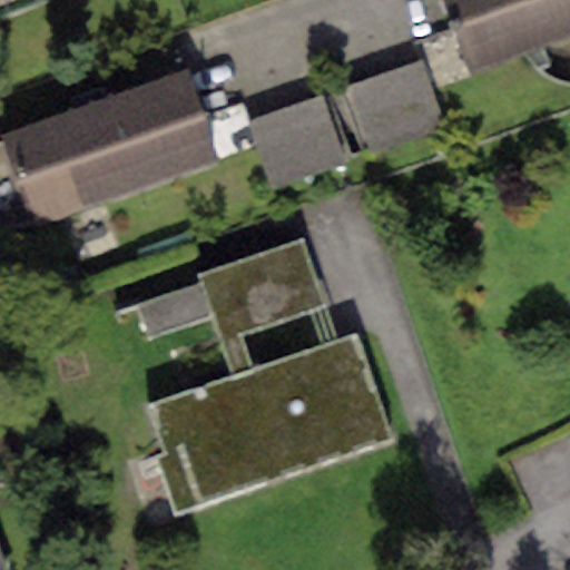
[(569,0),(441,0),(470,80),(569,43),(569,0)]
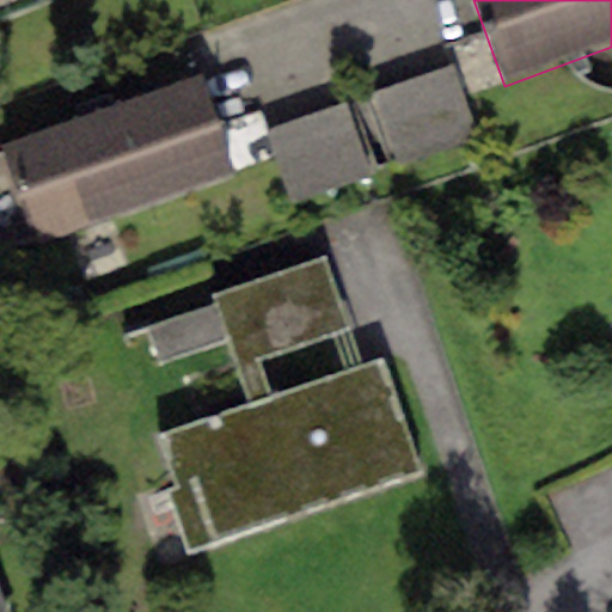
[(451,73),(372,97),(396,175),(475,150),(451,73)]
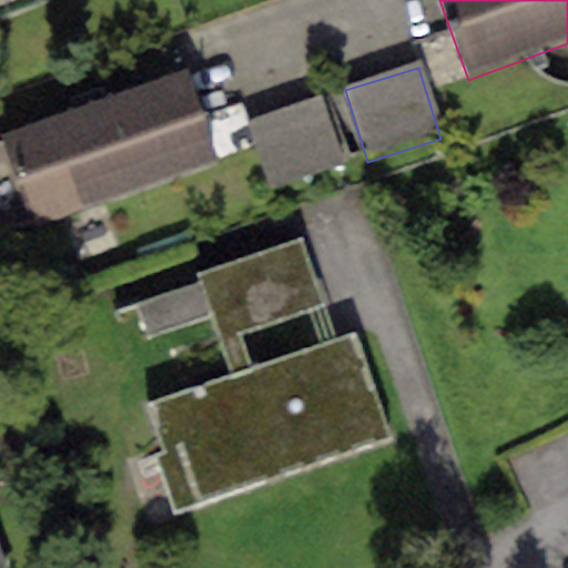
[(188,71),(2,135),(34,226),(219,163),(188,71)]
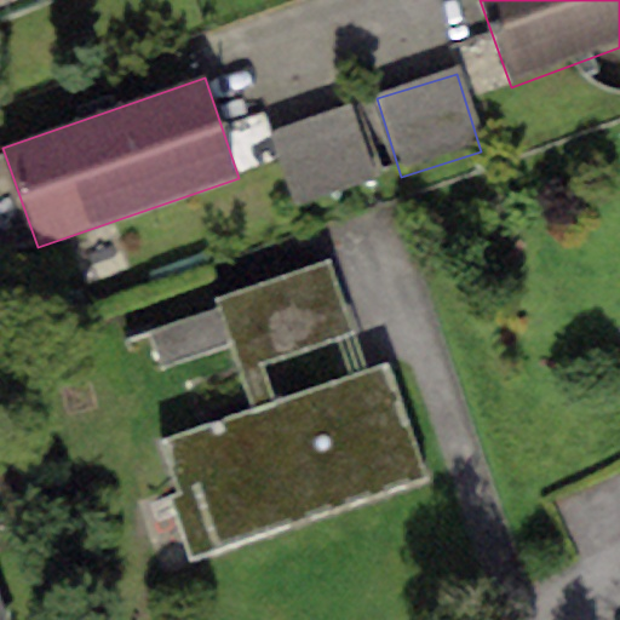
[(350,107),(269,132),(293,210),(374,184),(350,107)]
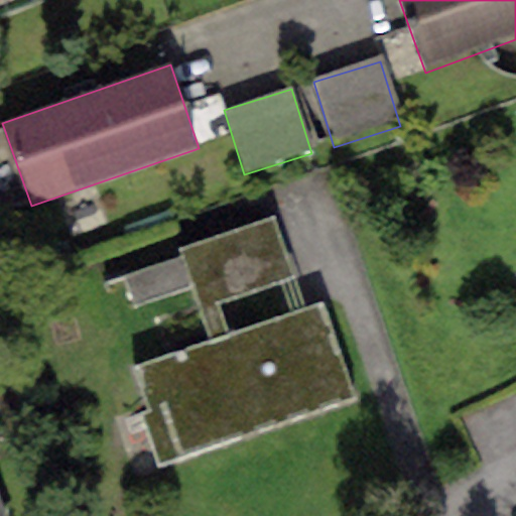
[(273,217),(177,250),(200,312),(295,279),(273,217)]
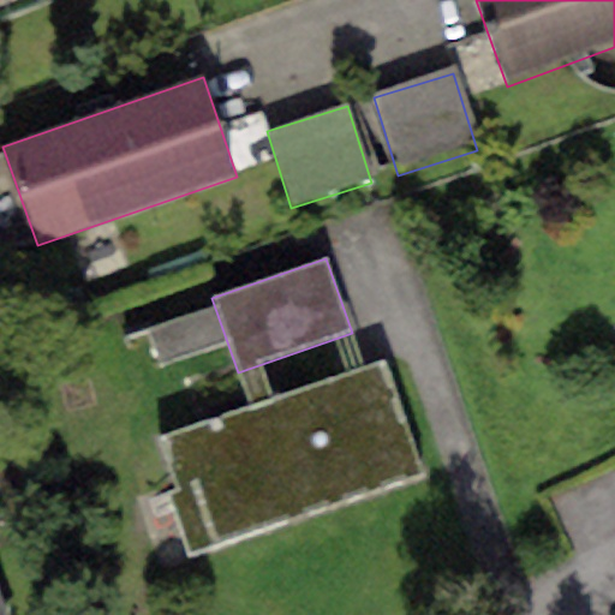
[(423,471),(386,360),(154,437),(191,548),(423,471)]
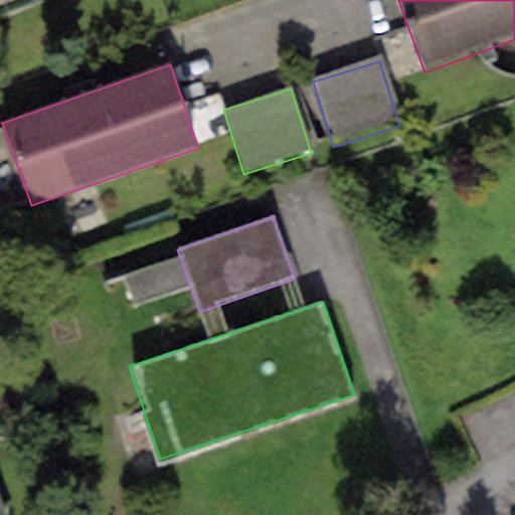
All buildings are outlined.
